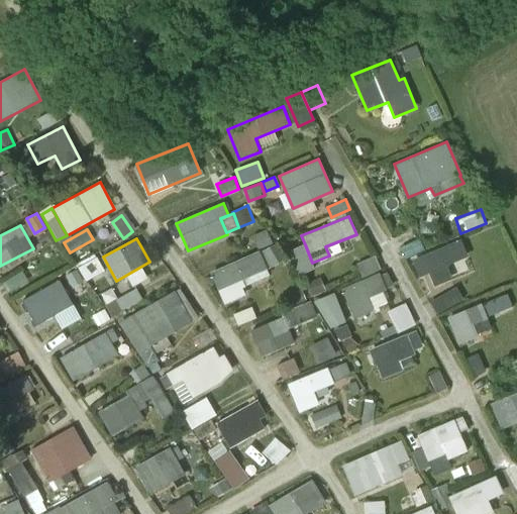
[(423,248),(418,238),(401,247),(406,258),(423,248)]
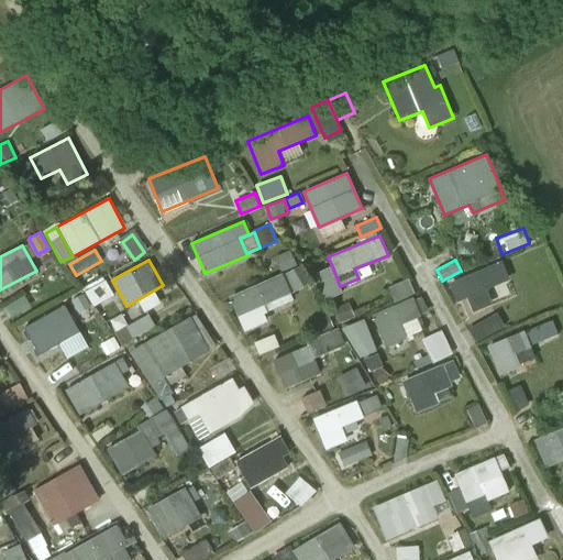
[(501,261),(449,282),(456,302),(466,297),(473,311),(493,304),(486,288),(509,280),(501,261)]
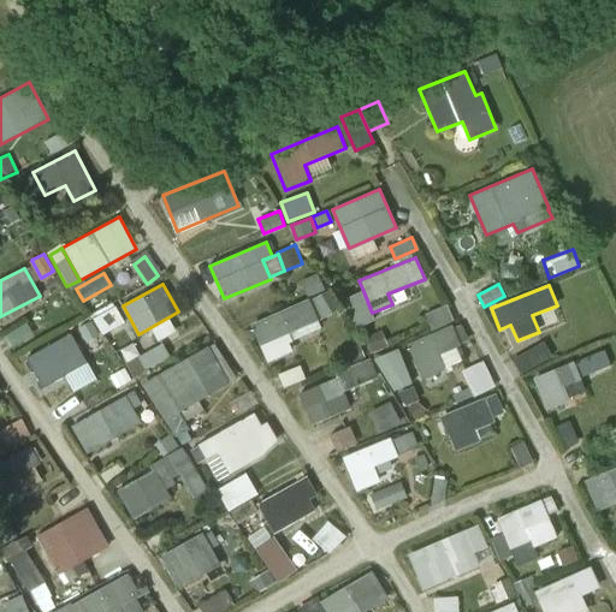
[(329,291),(309,301),(318,320),(337,309),(329,291)]
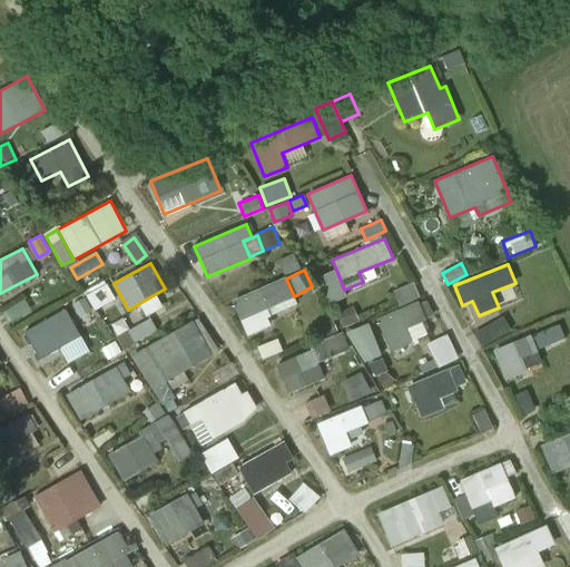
[(344,290),(336,270),(318,276),(330,303),(346,296),(344,290)]
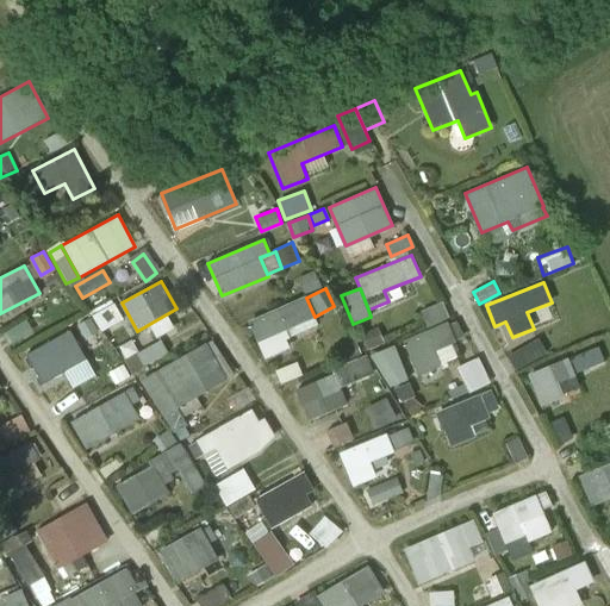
[(306,298),(305,295),(248,322),(265,358),(290,347),(286,338),(290,337),(287,330),(315,317),(306,298)]
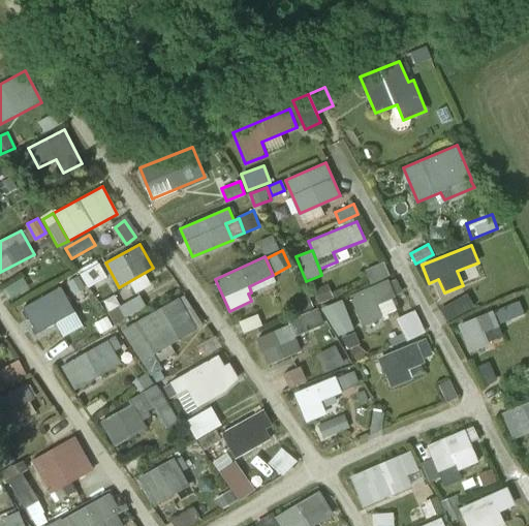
[(390,275),(383,261),(365,270),(370,283),(390,275)]
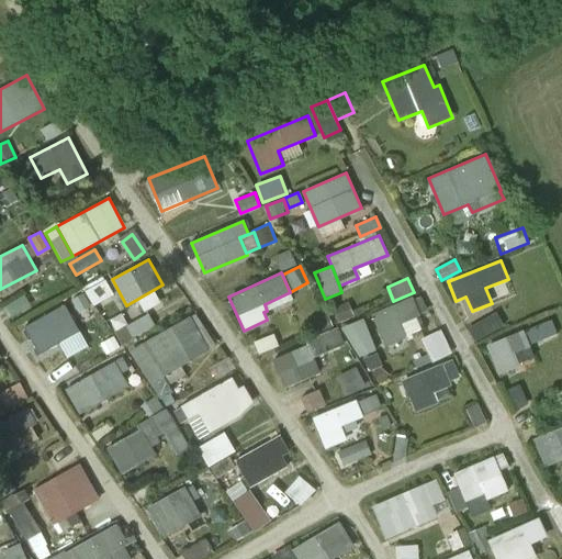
[(113,294),(105,279),(85,291),(93,305),(113,294)]
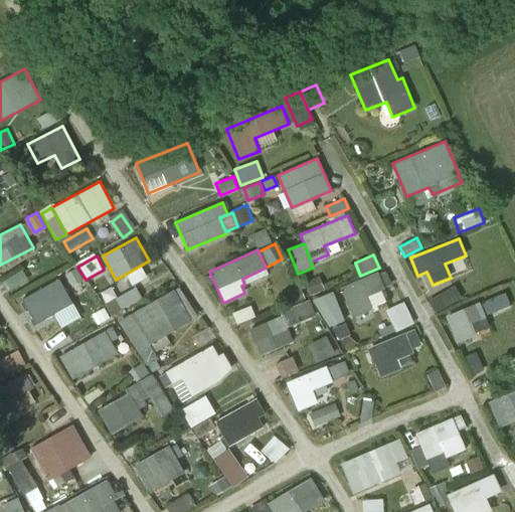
[(28,280),(21,268),(1,280),(8,292),(28,280)]
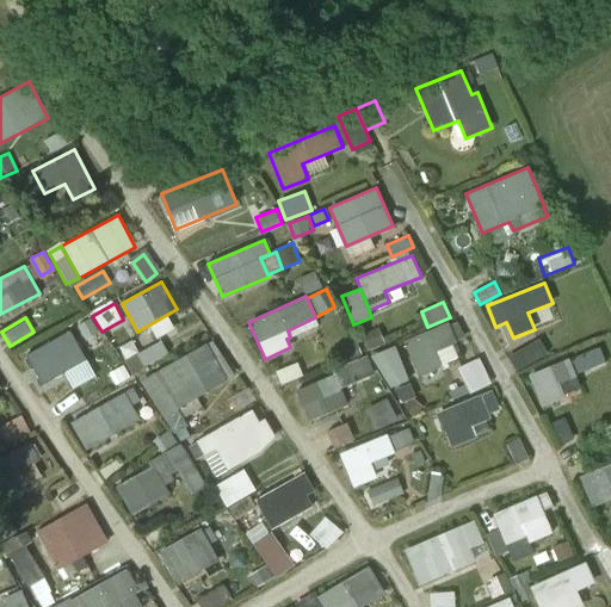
[(97,332),(90,319),(80,323),(86,336),(97,332)]
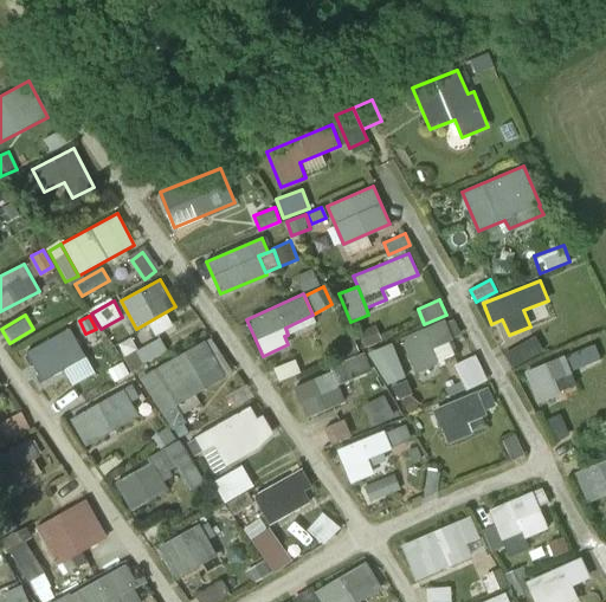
[(453,340),(445,319),(400,338),(414,373),(438,362),(432,348),(453,340)]
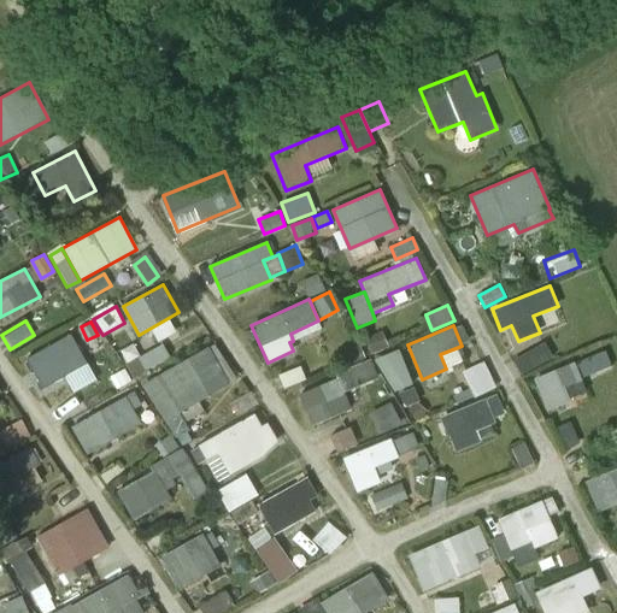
[(74,351),(68,339),(27,359),(42,388),(64,377),(56,360),(74,351)]
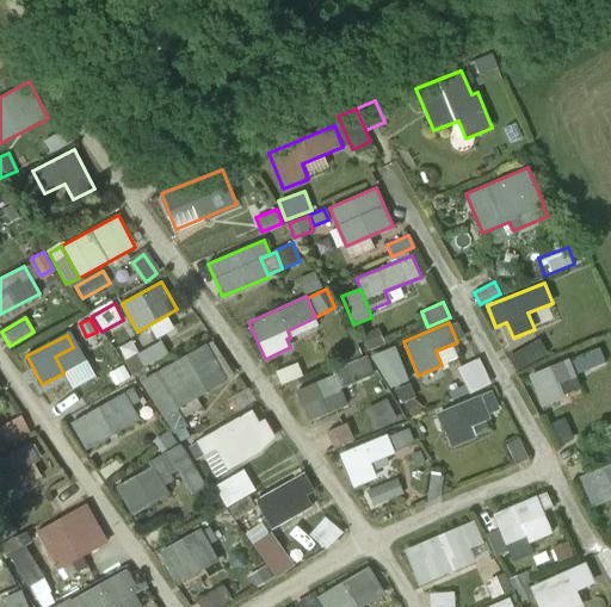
[(547,353),(538,339),(508,355),(517,370),(547,353)]
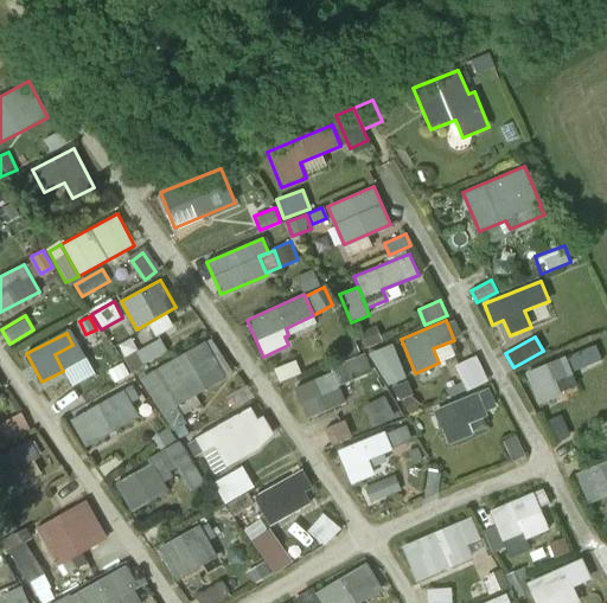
[(125,359),(132,371),(166,351),(159,339),(125,359)]
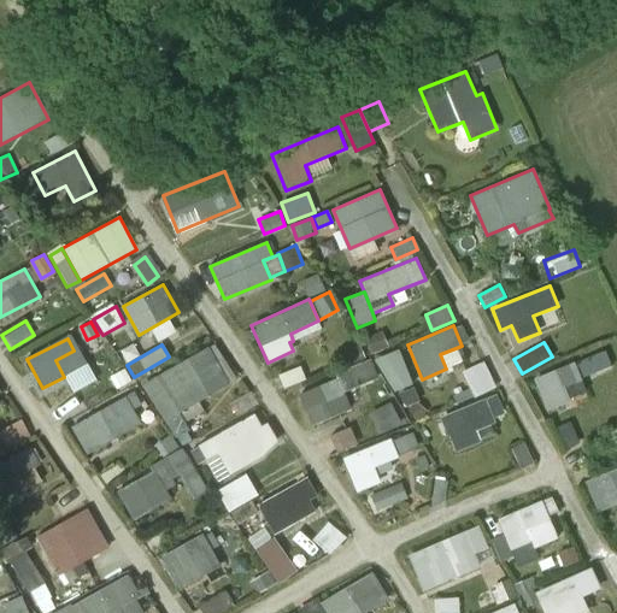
[(235,376),(216,345),(210,348),(209,346),(144,384),(176,438),(191,429),(180,412),(229,382),(228,381),(235,376)]
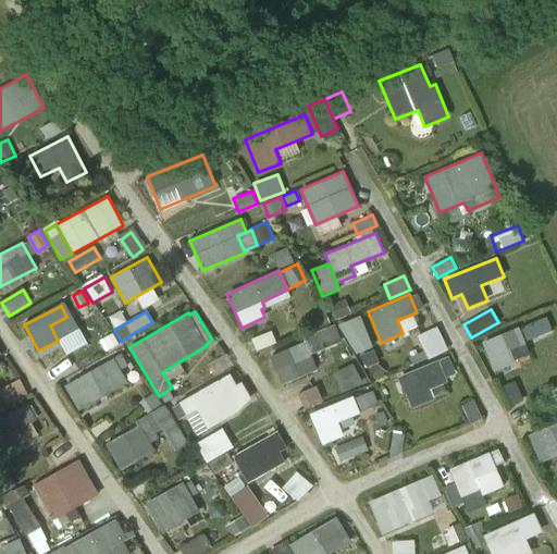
[(371,347),(359,317),(337,324),(350,355),(371,347)]
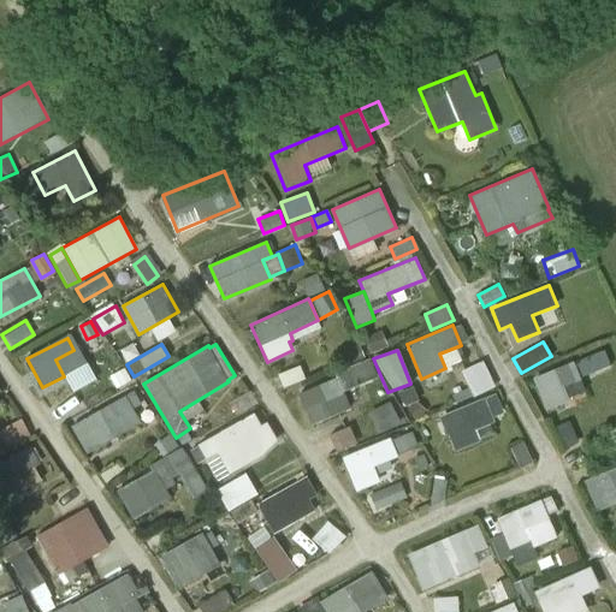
[(603,350),(573,362),(579,375),(608,363),(603,350)]
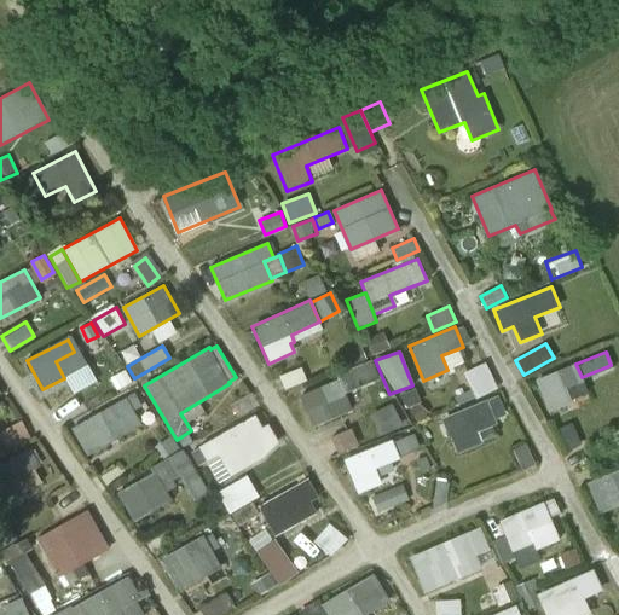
[(313,425),(352,410),(345,393),(380,379),(372,360),(350,369),(351,371),(337,376),(339,379),(301,394),(313,425)]
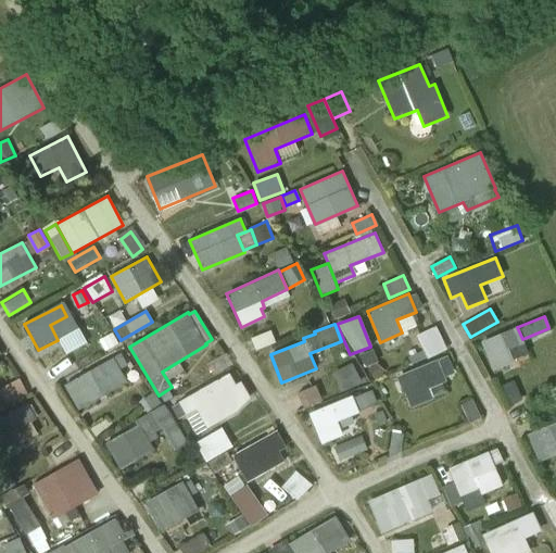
[(446,348),(436,326),(417,335),(428,357),(446,348)]
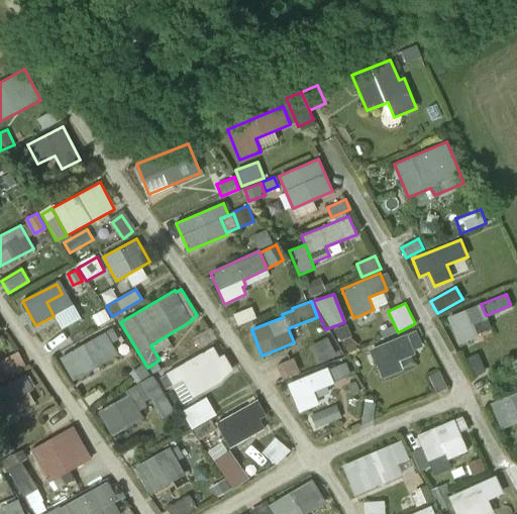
[(486,315),(481,304),(447,317),(458,343),(478,336),(473,324),(487,318),(486,315)]
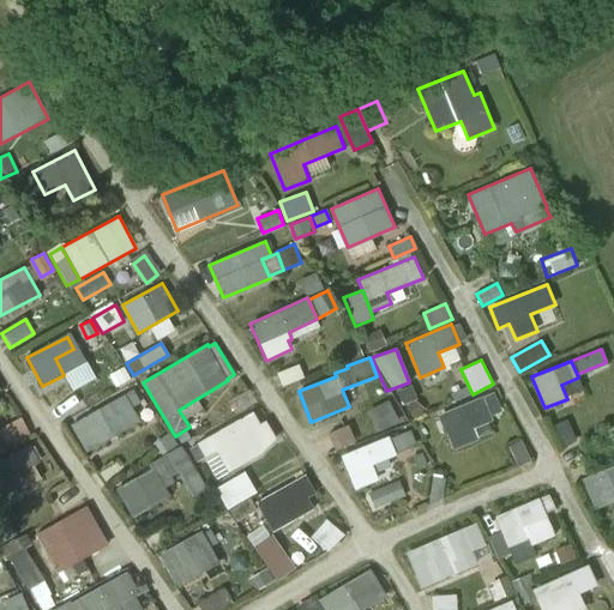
[(305,376),(299,364),(277,373),(283,386),(305,376)]
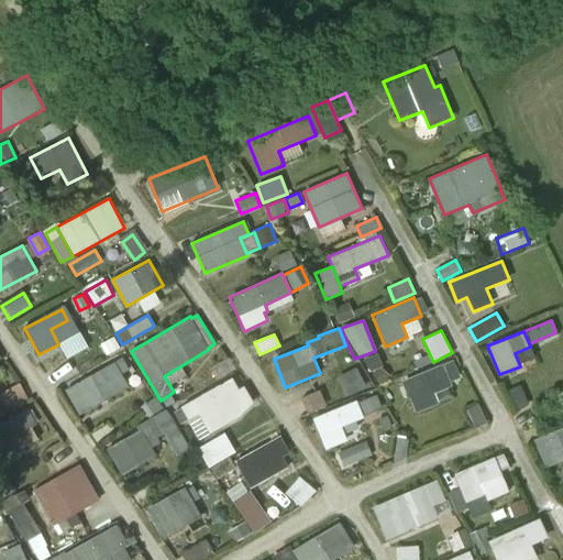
[(453,361),(403,382),(416,412),(439,402),(435,393),(452,385),(451,381),(460,377),(453,361)]
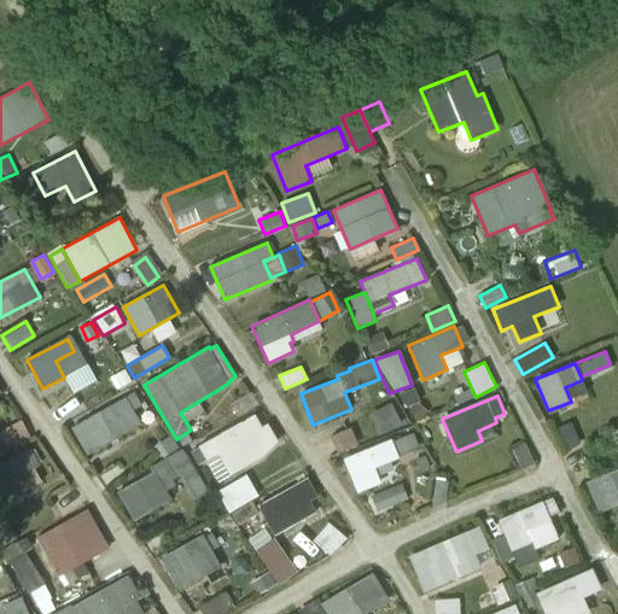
[(141,424),(126,397),(73,427),(87,454),(141,424)]
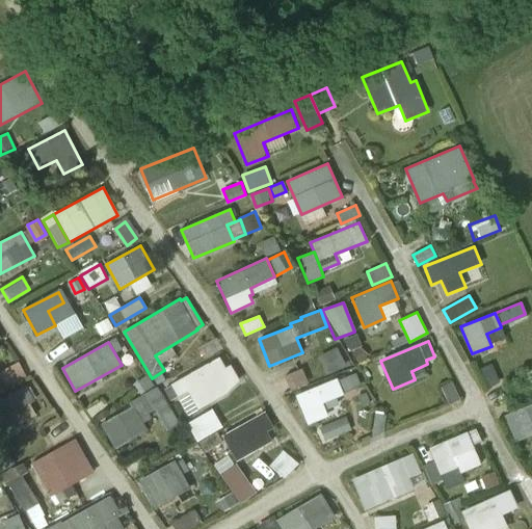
[(344,365),(336,347),(319,355),(328,373),(344,365)]
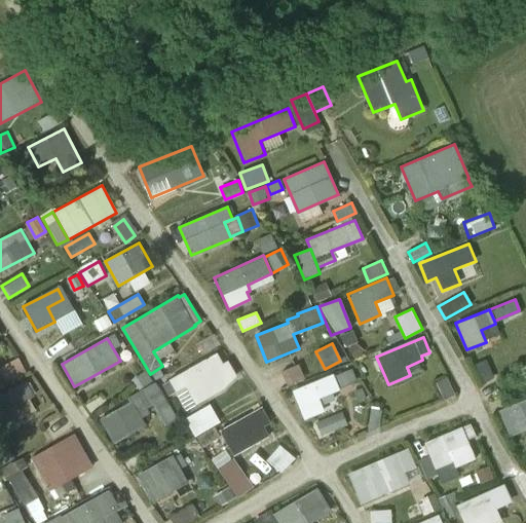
[(223,364),(217,353),(161,384),(167,395),(185,385),(195,404),(225,388),(235,375),(227,361),(223,364)]
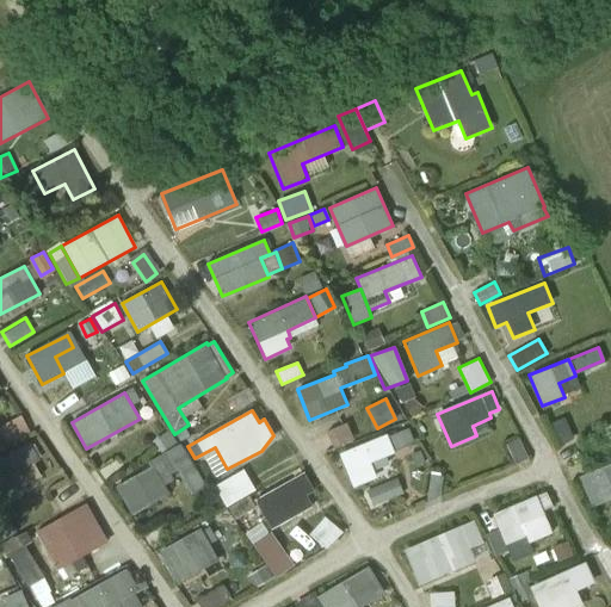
[(29,431),(22,415),(0,425),(0,428),(7,443),(29,431)]
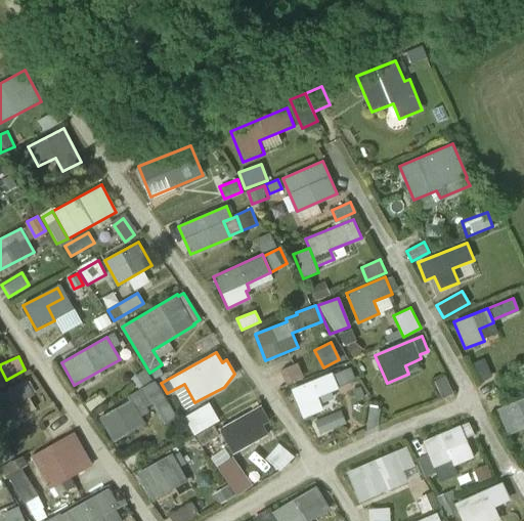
[(303,377),(297,363),(273,374),(278,387),(303,377)]
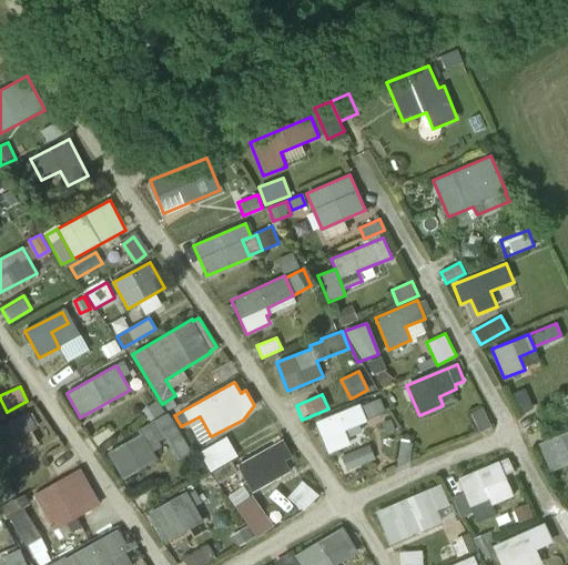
[(359,407),(365,419),(384,412),(379,400),(359,407)]
